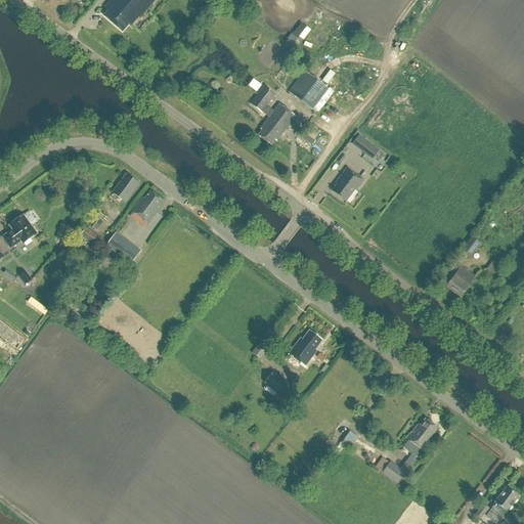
[(104,16),(122,32),(129,24),(131,26),(137,17),(139,18),(154,0),(112,0),(104,9),(108,12),(104,16)]
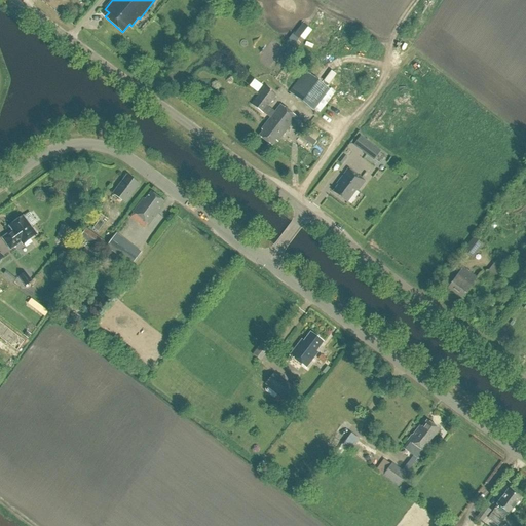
[(368,71),(371,63),(366,61),(363,69),(368,71)]
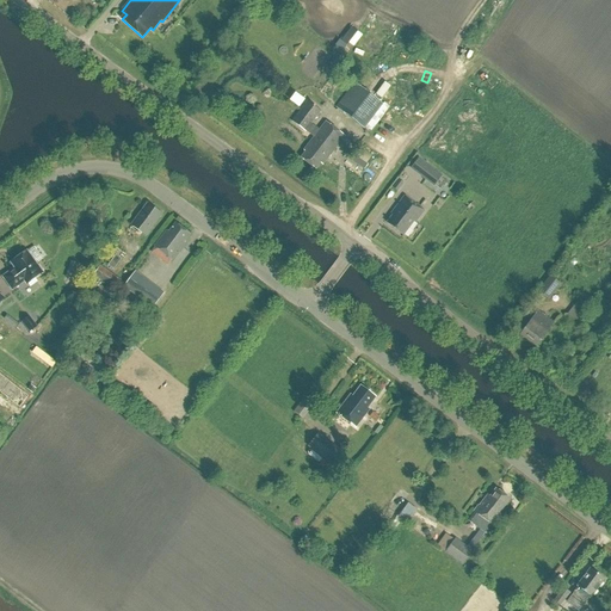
[(353,82),(335,107),(363,129),(382,104),(353,82)]
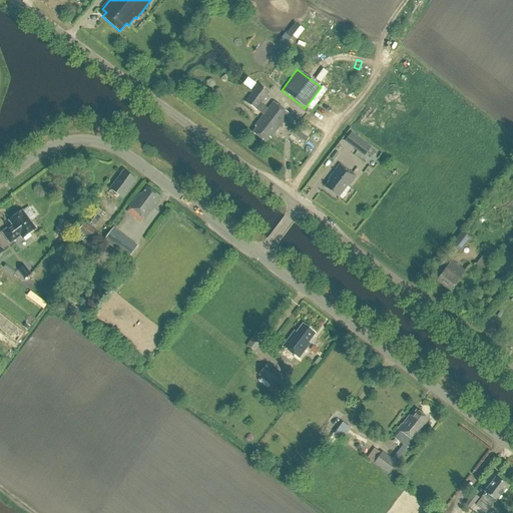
[(312,71),(309,75),(318,82),(321,78),(312,71)]
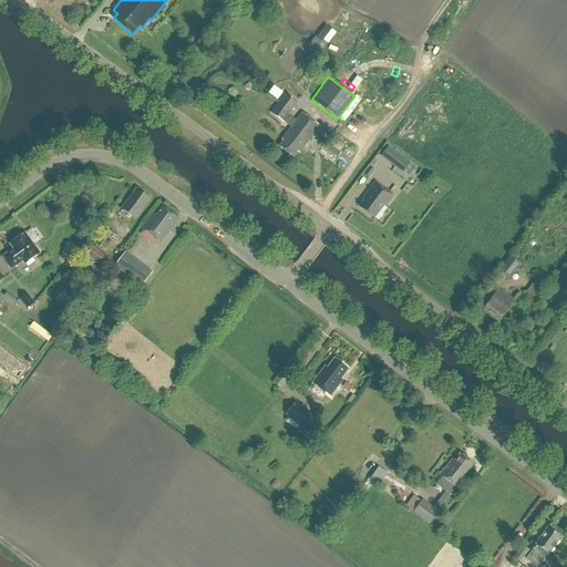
[(270,113),(282,122),(284,122),(288,115),(297,103),(291,99),(292,99),(291,98),(290,99),(286,94),(270,113)]
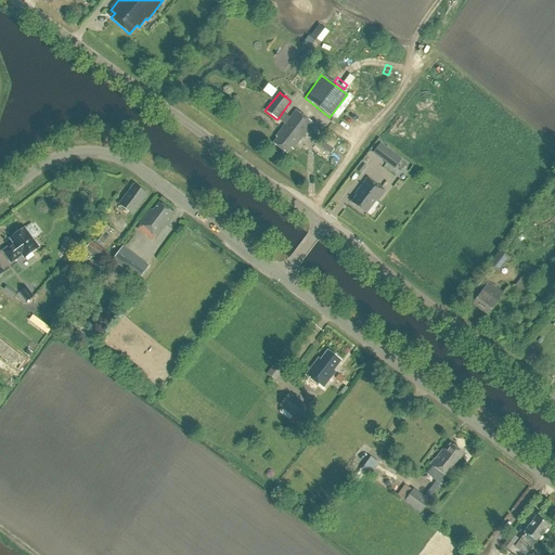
[(285,125),(275,137),(278,138),(272,143),(286,154),(291,149),(293,150),(299,141),(298,140),(301,137),(302,138),(312,124),(296,111),(289,118),(282,113),(278,119),(285,125)]
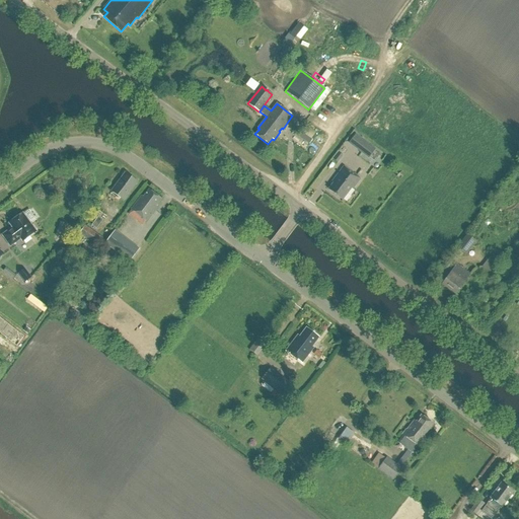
[(368,145),(362,140),(356,148),(362,153),(368,145)]
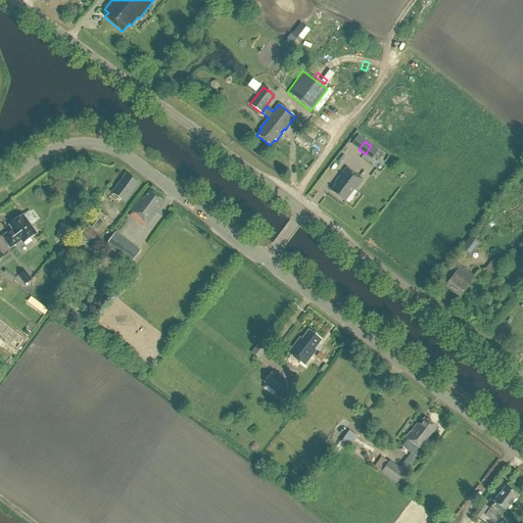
[(336,185),(331,191),(344,201),(353,189),(354,190),(363,181),(346,169),(334,184),(336,185)]
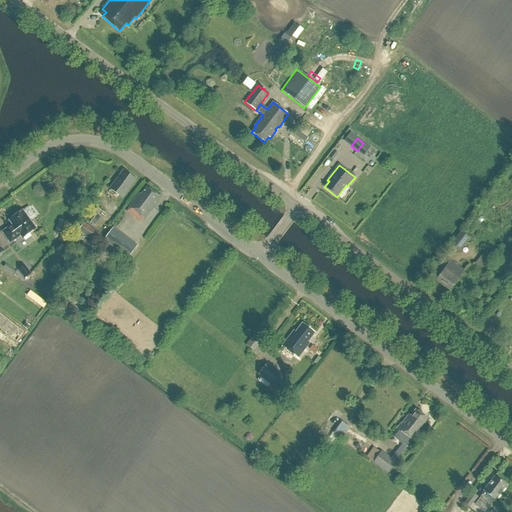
[(109,189),(121,198),(133,182),(131,180),(133,179),(123,171),(109,189)]
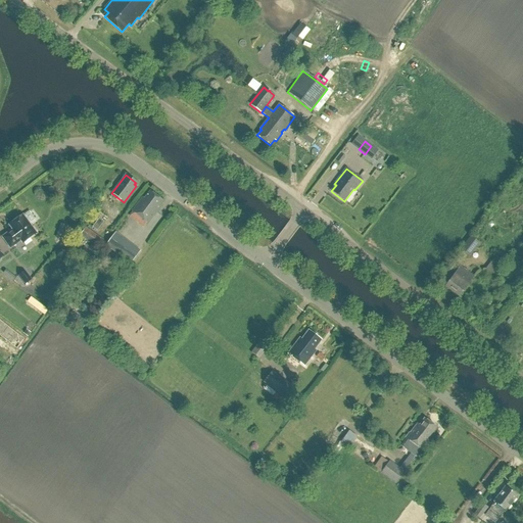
[(144,198),(142,197),(132,210),(148,223),(158,208),(156,207),(161,200),(149,191),(144,198)]
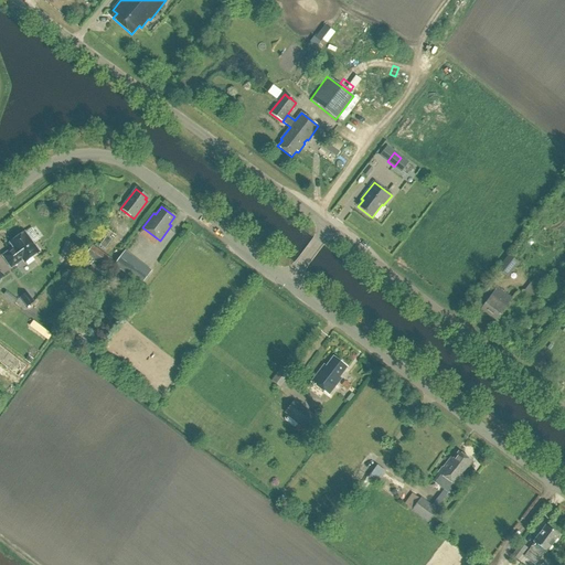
[(36,245),(34,245),(24,232),(9,243),(13,248),(2,256),(11,268),(22,259),(24,263),(39,252),(39,249),(36,245)]
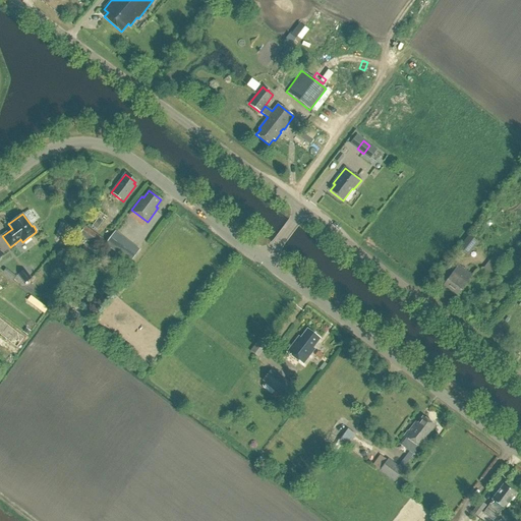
[(103,221),(98,218),(92,226),(97,229),(103,221)]
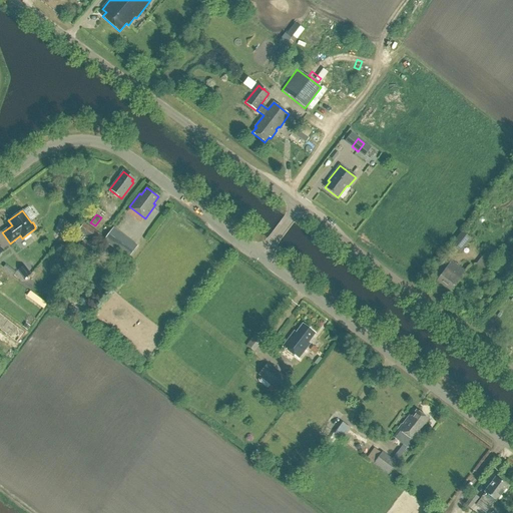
[(62,236),(67,222),(59,219),(54,233),(62,236)]
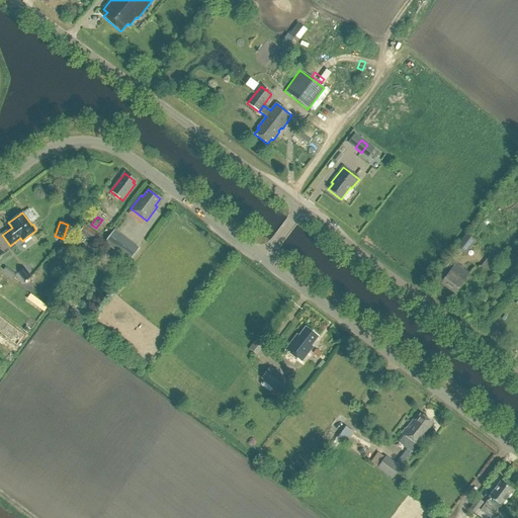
[(85,225),(79,234),(97,246),(103,238),(85,225)]
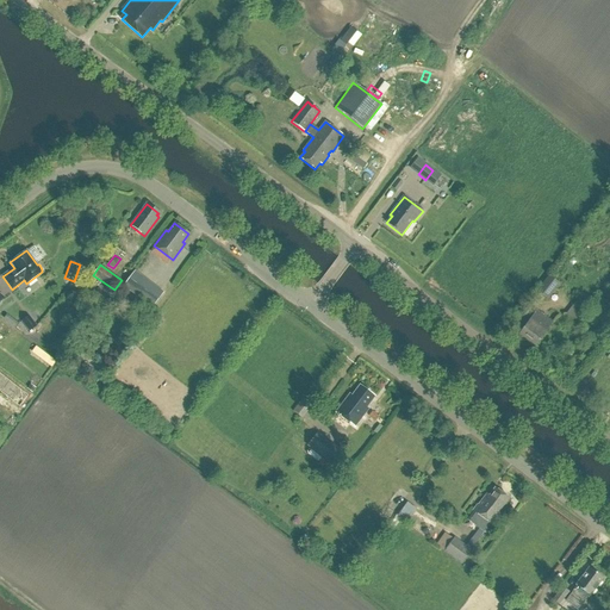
[(122,286),(151,309),(163,292),(134,271),(122,286)]
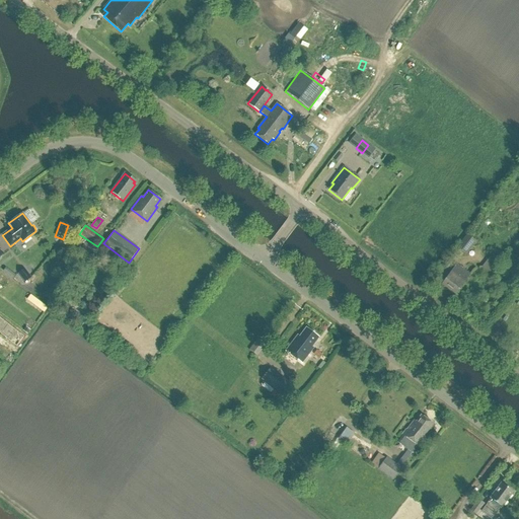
[(466,234),(456,247),(465,253),(475,241),(466,234)]
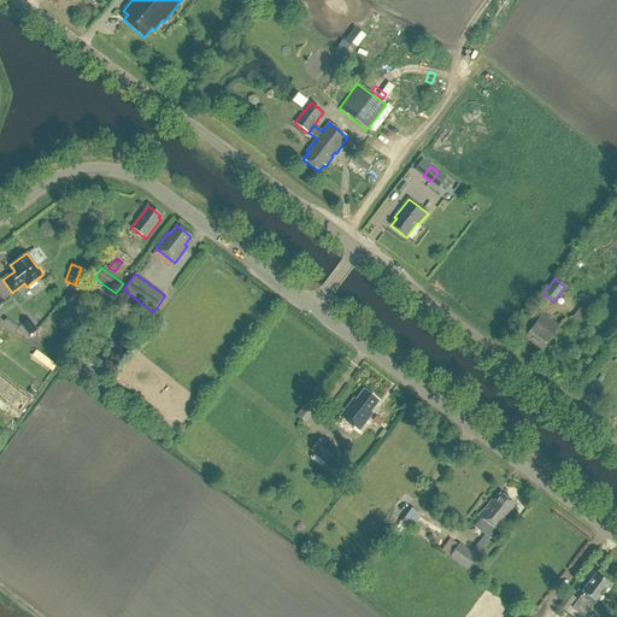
[(93,298),(105,306),(113,295),(101,287),(93,298)]
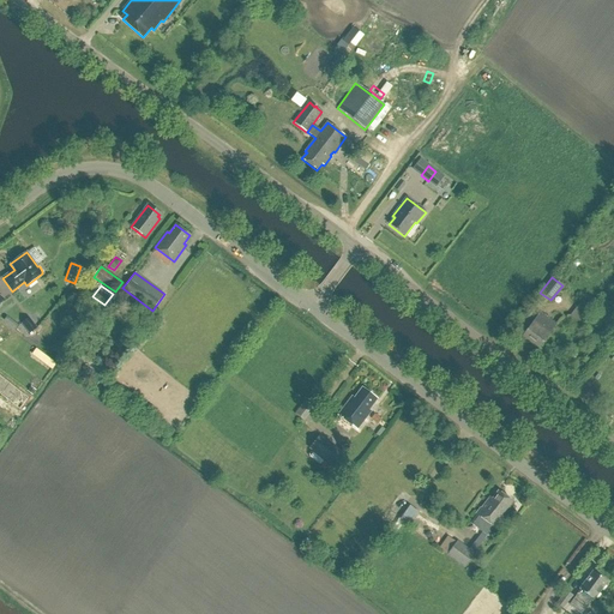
[(570,315),(579,323),(582,325),(587,319),(594,309),(582,300),(570,315)]
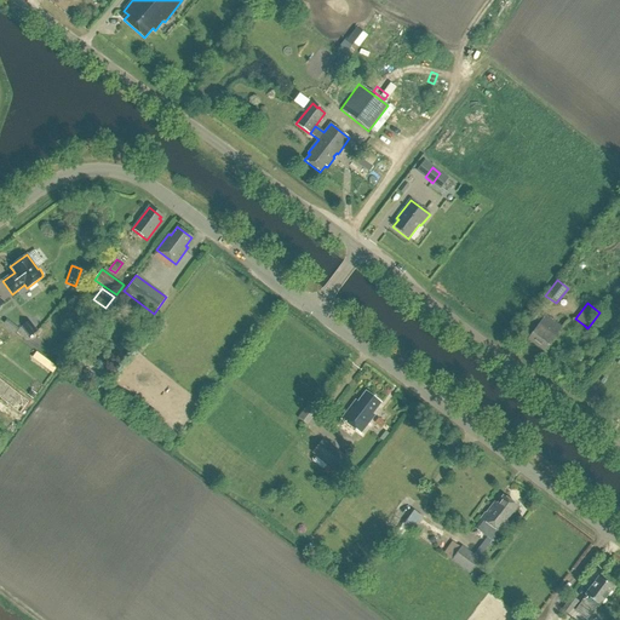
[(547,316),(544,321),(541,320),(527,339),(544,351),(555,337),(555,336),(561,327),(547,316)]
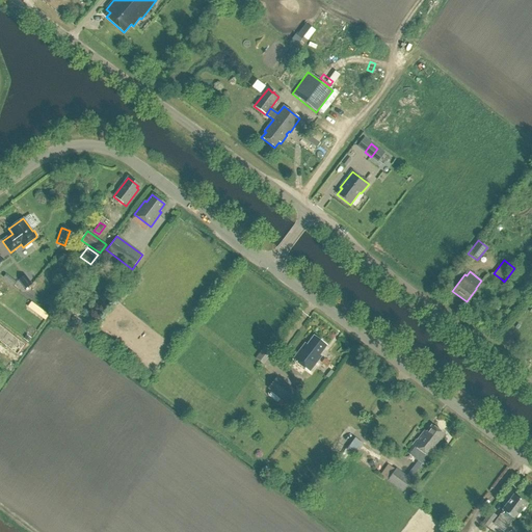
[(25,275),(19,281),(26,290),(32,285),(25,275)]
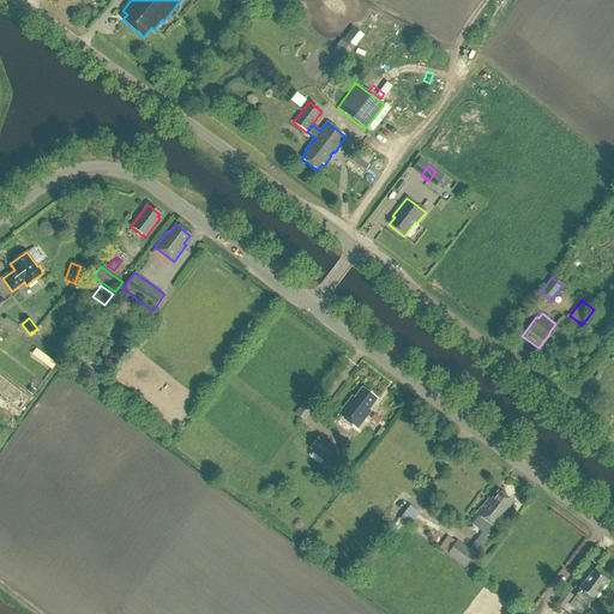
[(354,398),(351,397),(338,415),(357,429),(371,411),(368,409),(377,399),(362,387),(354,398)]
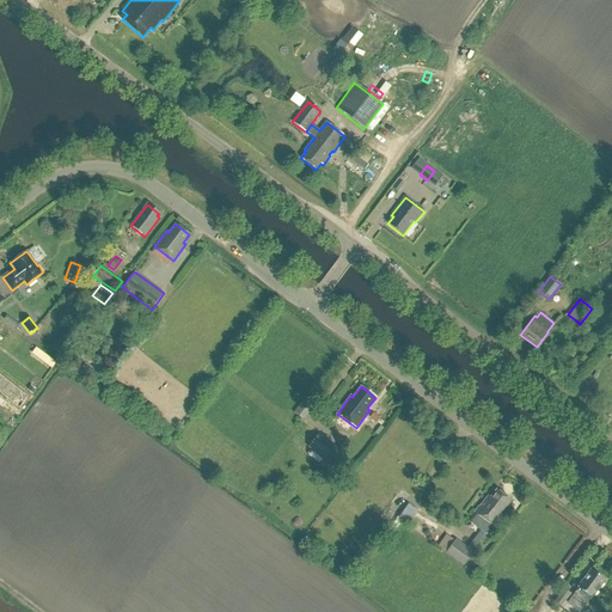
[(303,432),(313,415),(303,408),(292,424),(303,432)]
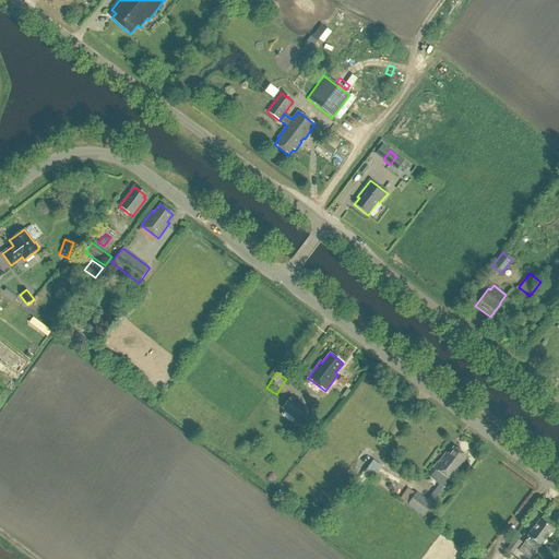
[(347,382),(341,377),(337,382),(344,387),(347,382)]
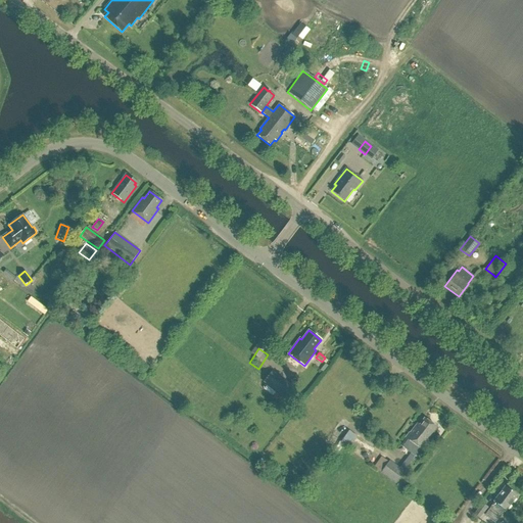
[(290,384),(272,370),(263,381),(276,391),(272,396),(276,399),(280,394),(281,394),(290,384)]
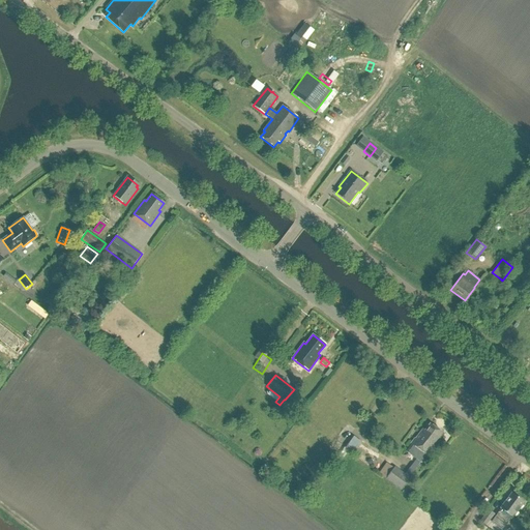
[(411,443),(428,455),(438,442),(436,440),(441,433),(430,424),(424,431),(422,430),(415,439),(415,438),(411,443)]
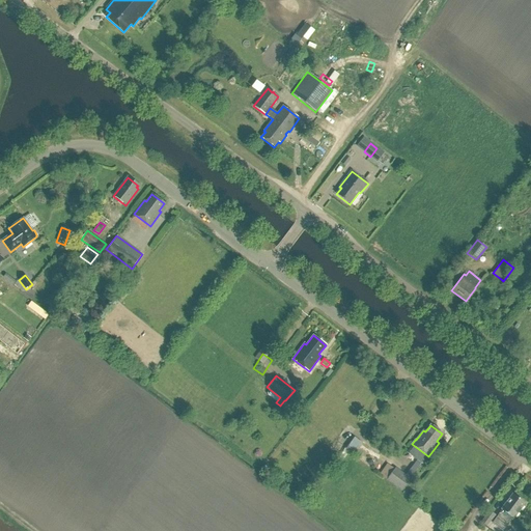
[(353,437),(344,448),(353,454),(361,443),(353,437)]
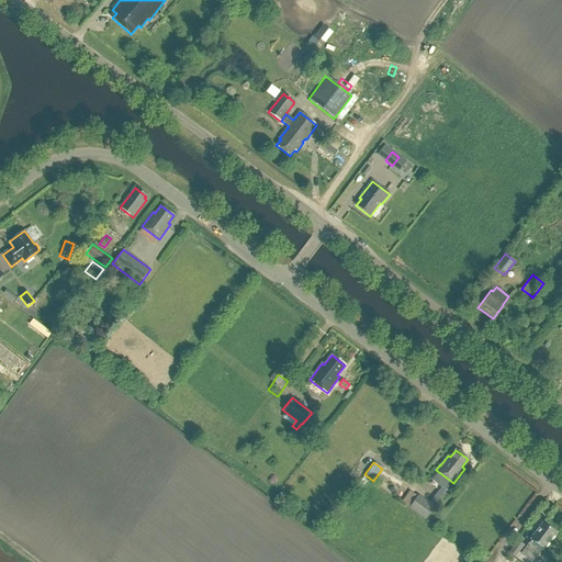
[(401,502),(408,507),(425,520),(435,507),(418,495),(417,496),(409,491),(401,502)]
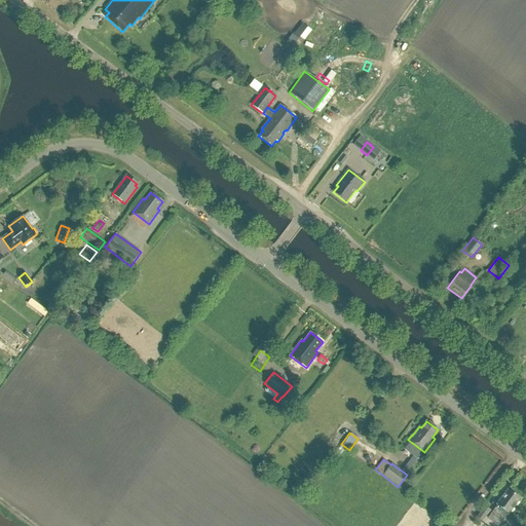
[(496,504),(497,504),(492,511),(502,519),(508,513),(509,513),(520,498),(508,489),(496,504)]
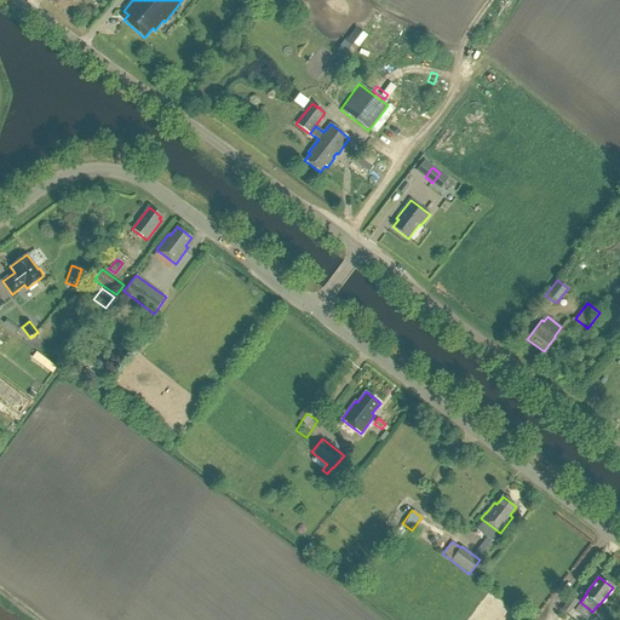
[(561,609),(568,615),(579,601),(572,596),(561,609)]
